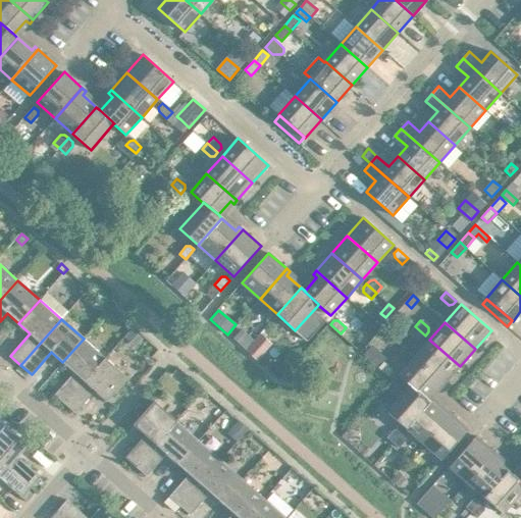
[(425,335),(415,326),(409,332),(417,340),(421,340),(425,335)]
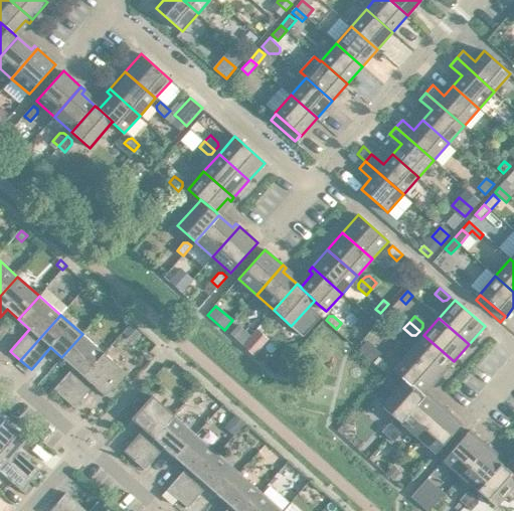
[(131,325),(124,333),(134,342),(141,334),(131,325)]
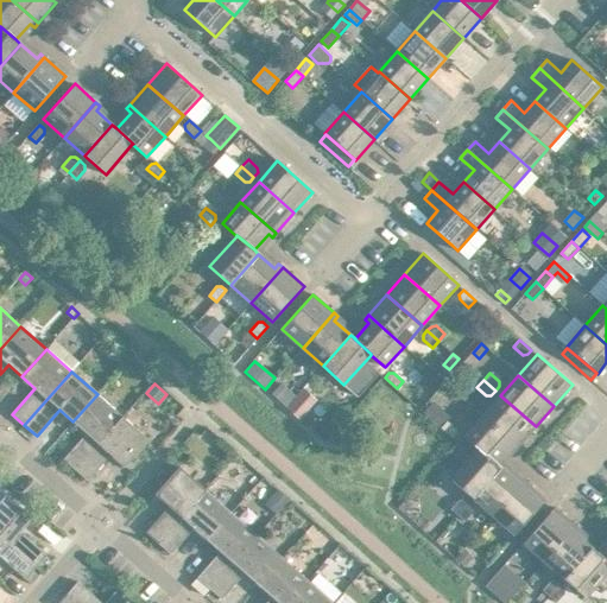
[(282,385),(272,395),(286,407),(296,397),(282,385)]
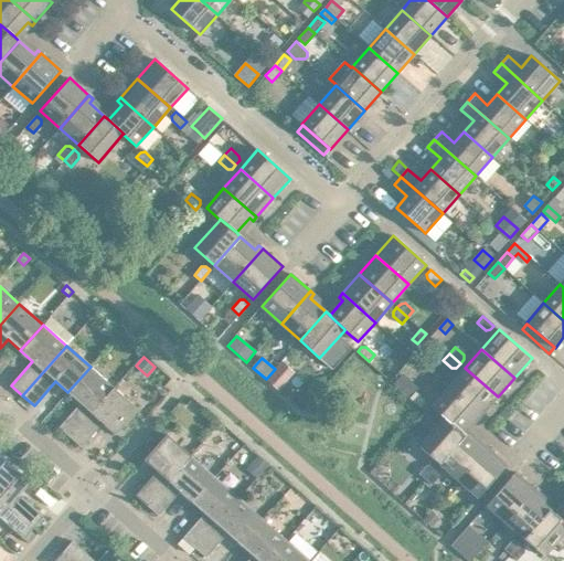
[(275,369),(266,379),(276,388),(291,370),(282,361),(275,369)]
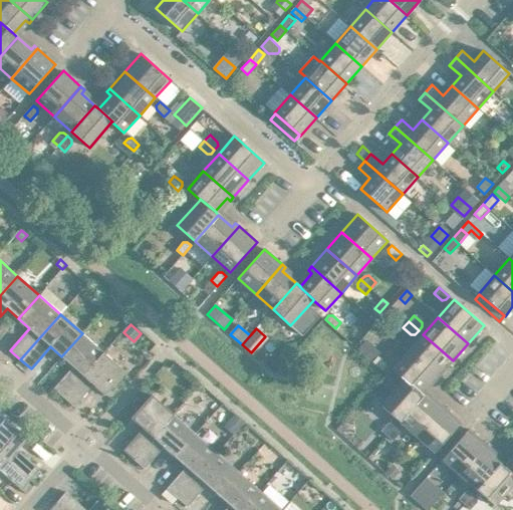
[(53,389),(64,398),(103,352),(82,333),(61,356),(73,366),(53,389)]
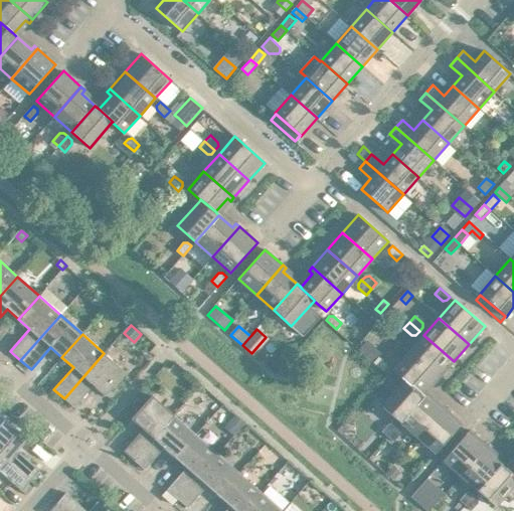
[(423,335),(408,352),(439,379),(454,361),(423,335)]
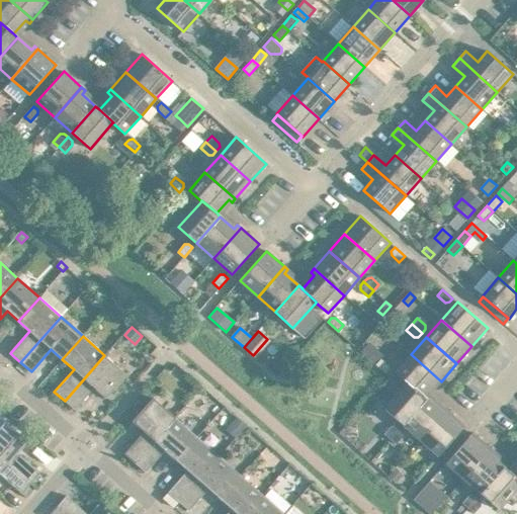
[(395,372),(408,383),(408,382),(422,395),(434,381),(438,384),(441,381),(411,354),(395,372)]
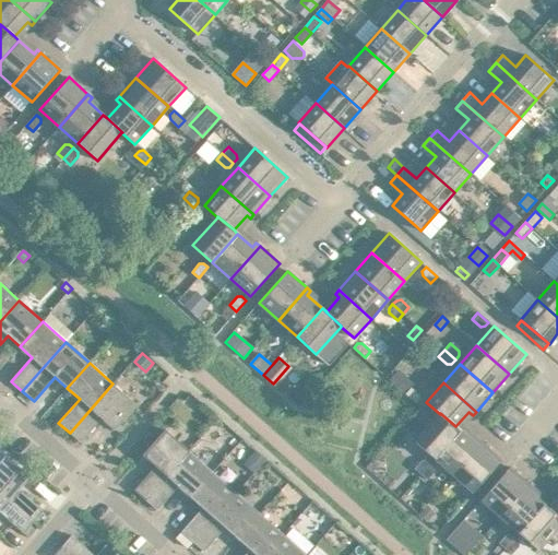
[(113,384),(70,433),(81,444),(102,420),(115,430),(138,405),(113,384)]
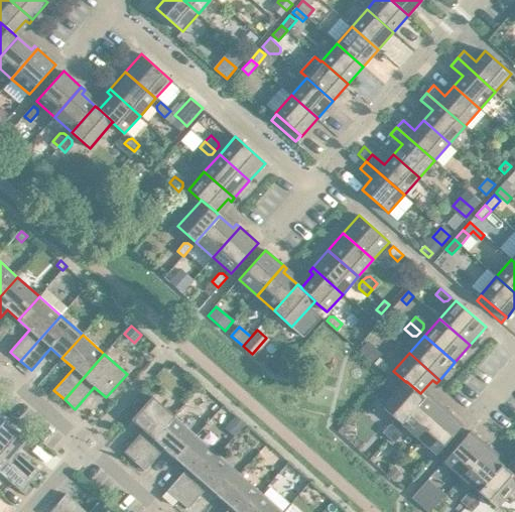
[(374,363),(384,372),(387,368),(387,364),(379,357),(374,363)]
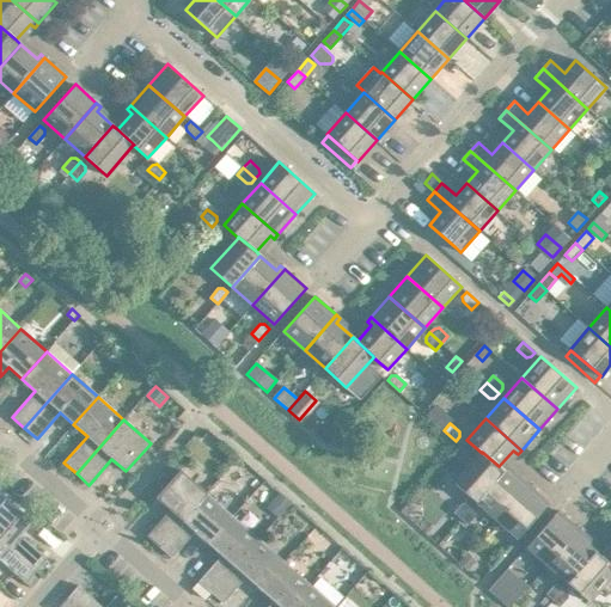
[(454,483),(476,502),(503,470),(499,466),(482,452),(482,453),(454,483)]
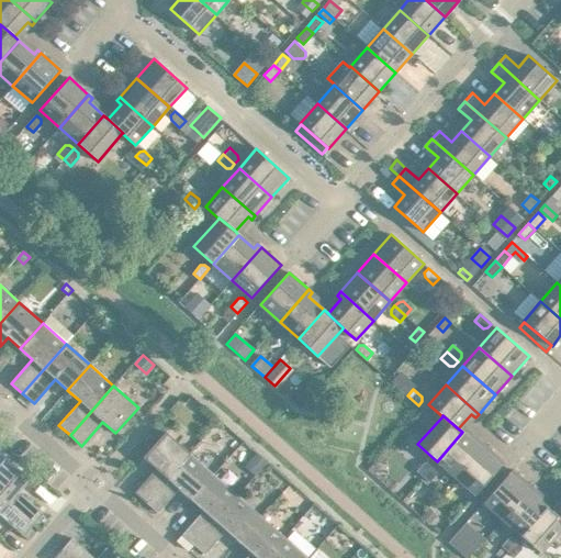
[(135,493),(146,503),(190,454),(166,432),(143,457),(156,469),(135,493)]
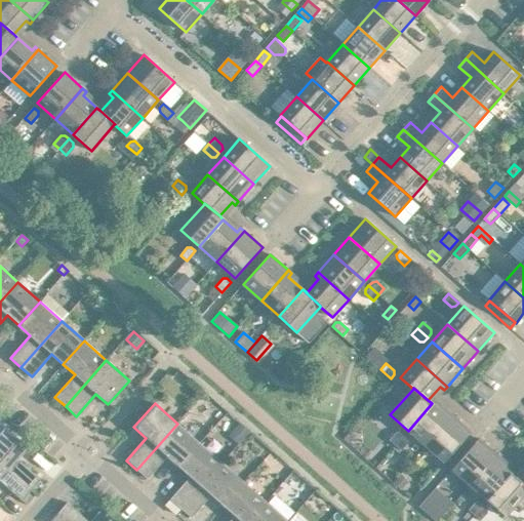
[(408,431),(426,446),(452,415),(449,412),(446,415),(432,403),(408,431)]
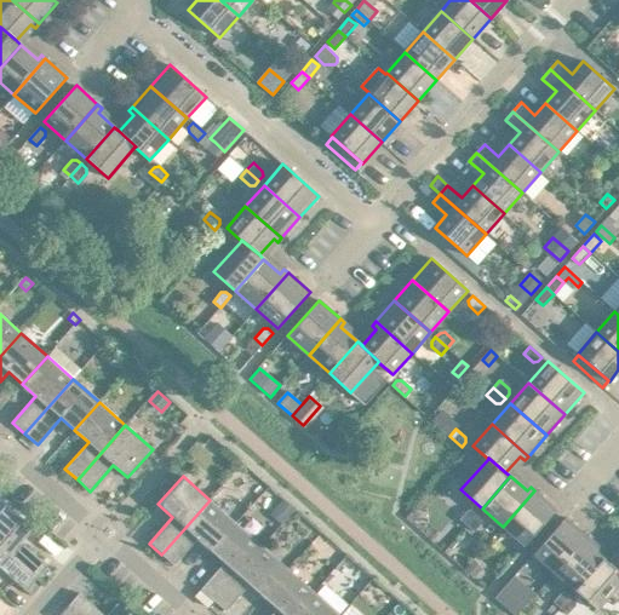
[(534,490),(503,527),(525,545),(556,510),(534,490)]
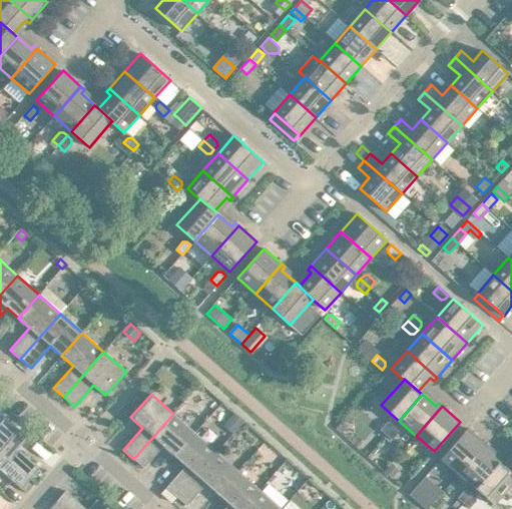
[(163,446),(174,456),(195,433),(173,414),(133,459),(143,468),(163,446)]
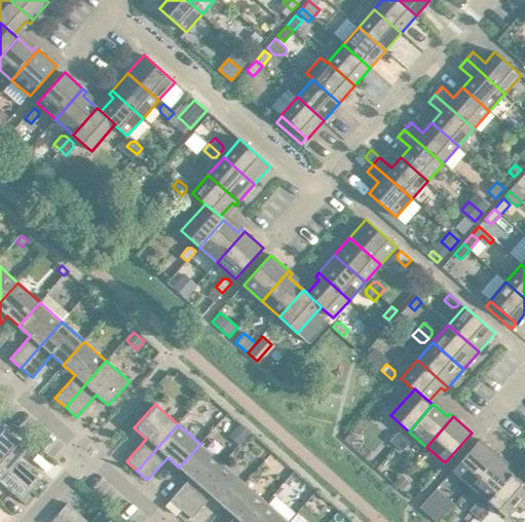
[(240,424),(232,434),(242,442),(251,433),(240,424)]
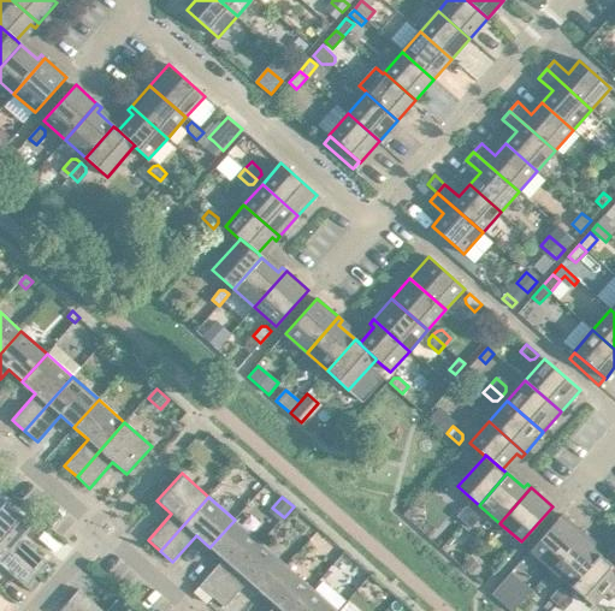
[(6,500),(0,506),(0,541),(37,575),(48,562),(22,539),(35,525),(6,500)]
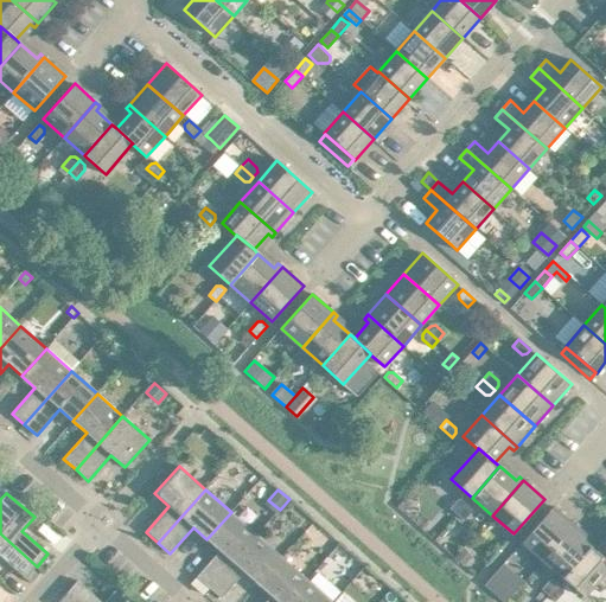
[(450,508),(457,514),(467,503),(463,499),(458,499),(450,508)]
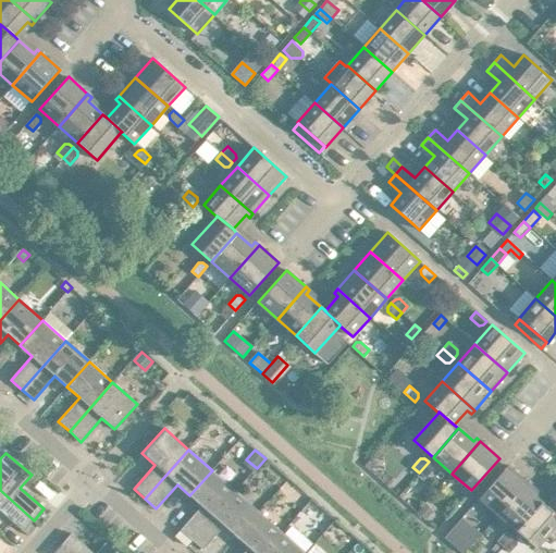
[(429,462),(419,472),(425,478),(433,470),(433,466),(429,462)]
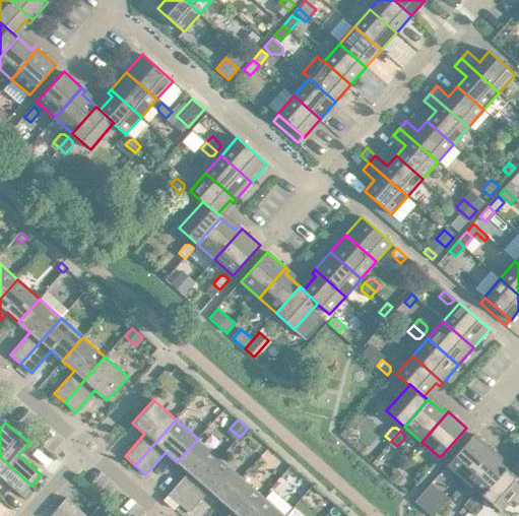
[(447,464),(465,480),(493,450),(474,434),(447,464)]
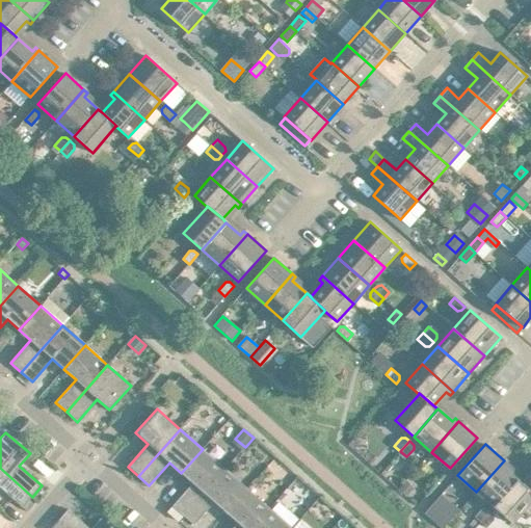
[(182,515),(183,516),(224,469),(203,449),(181,473),(192,483),(167,511),(177,519),(182,515)]
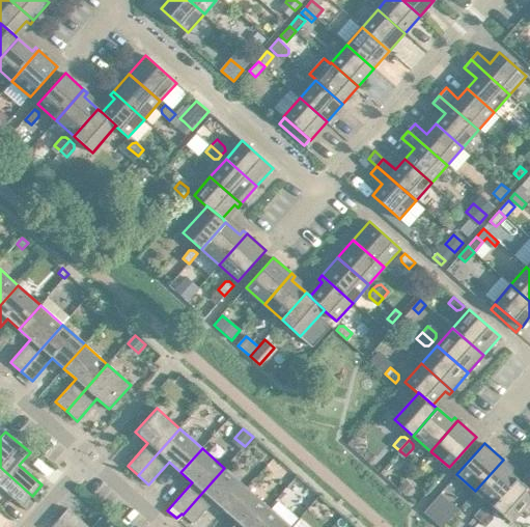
[(475,491),(493,506),(517,479),(503,467),(507,464),(503,460),(475,491)]
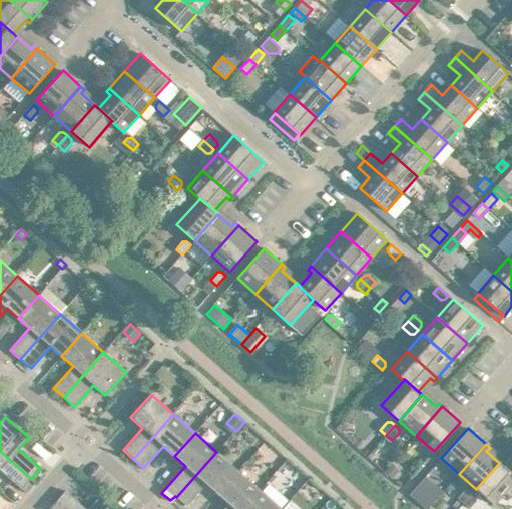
[(511,450),(511,456),(503,466),(511,474),(511,448),(511,449),(511,450)]
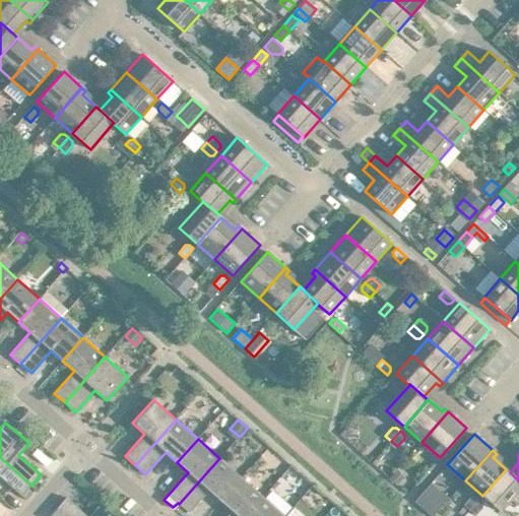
[(0,476),(22,496),(31,486),(0,457),(0,476)]
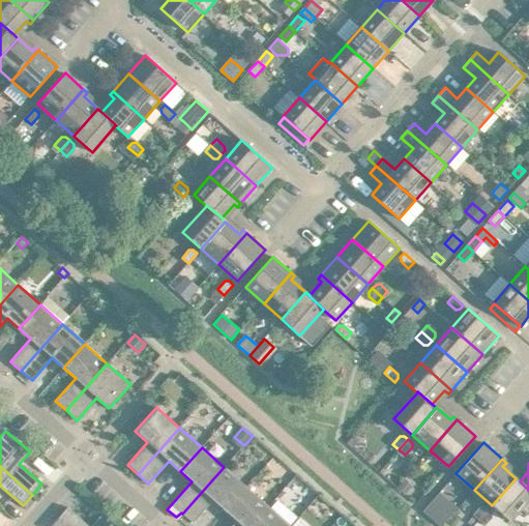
[(213,500),(225,510),(246,487),(224,467),(182,514),(193,523),(213,500)]
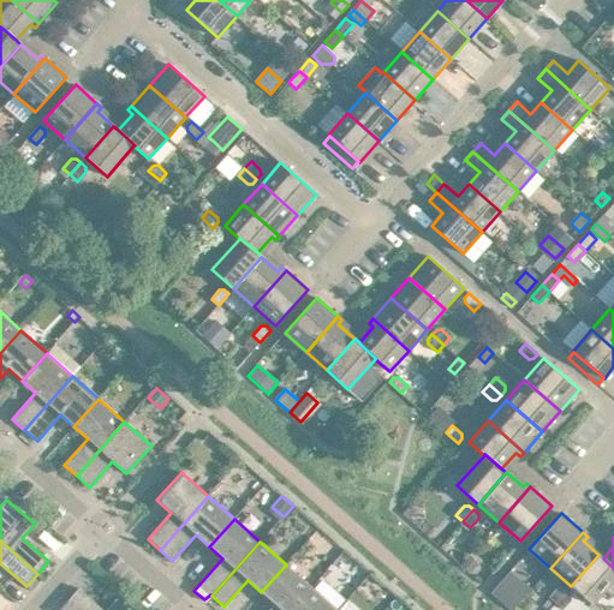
[(469,555),(460,566),(470,574),(480,564),(469,555)]
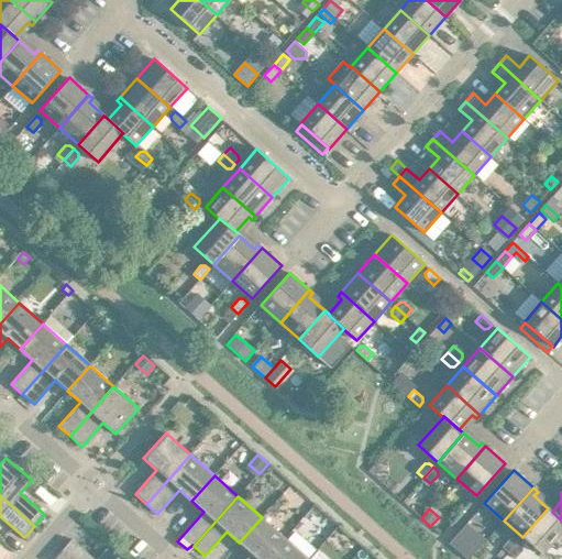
[(548,508),(522,537),(542,555),(561,532),(561,521),(552,512),(548,508)]
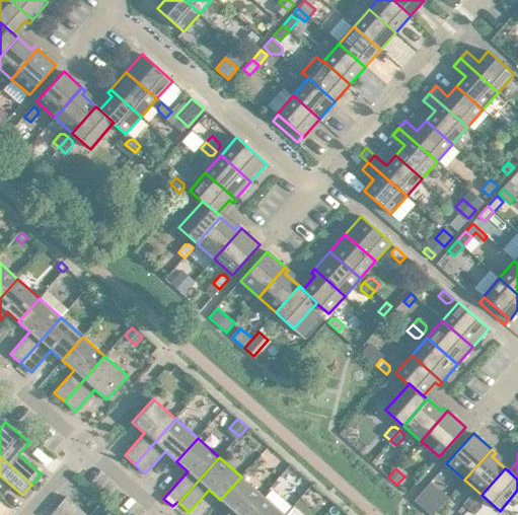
[(245,514),(263,496),(241,476),(220,500),(231,510),(227,514),(245,514)]
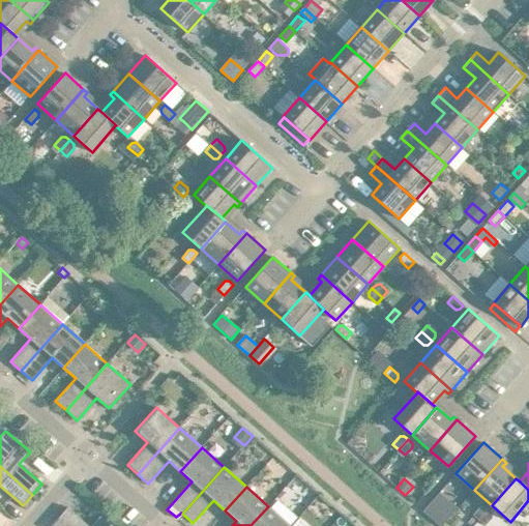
[(290,525),(268,506),(251,525),(290,525)]
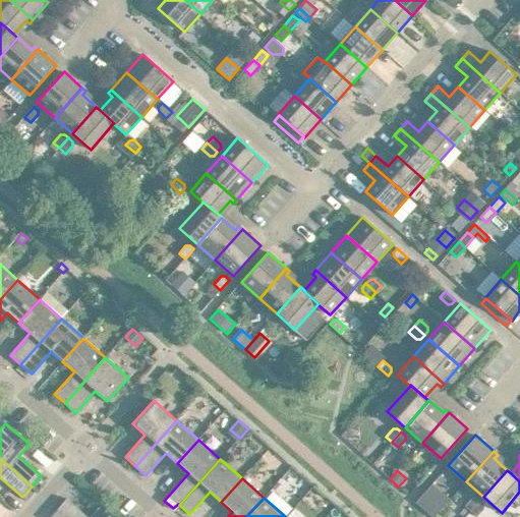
[(464,506),(470,511),(479,502),(475,498),(471,498),(464,506)]
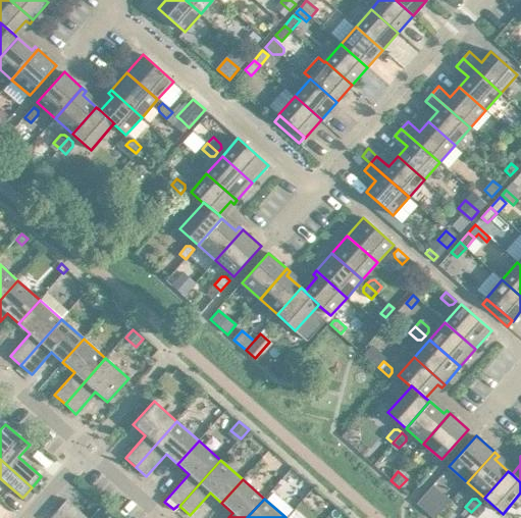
[(66,500),(57,510),(65,517),(111,517),(100,507),(91,517),(87,517),(66,500)]
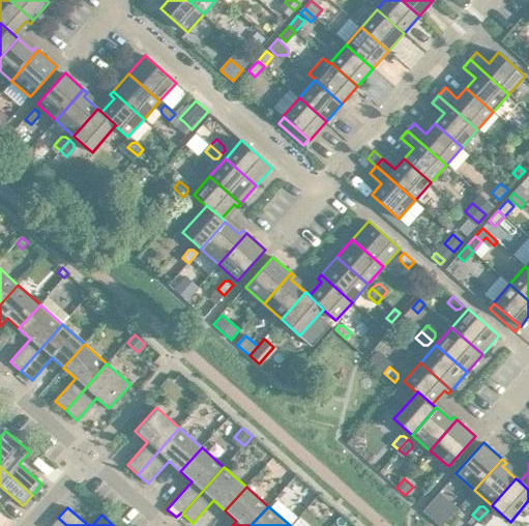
[(488,510),(478,520),(483,525),(486,525),(492,518),(492,514),(488,510)]
